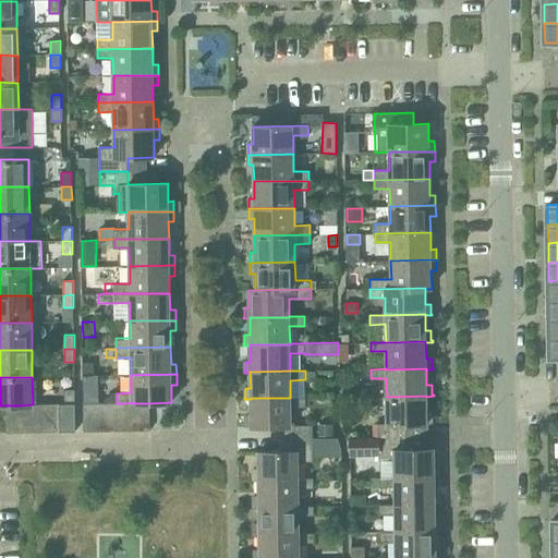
[(65,389),(65,403),(75,403),(75,389),(65,389)]
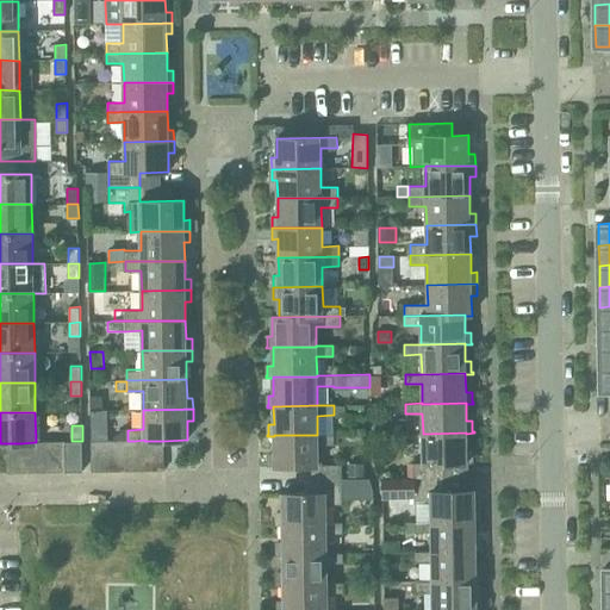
[(414,462),(414,478),(443,478),(443,464),(467,464),(467,462),(474,462),(474,460),(473,460),(473,450),(466,450),(466,434),(466,433),(423,434),(423,433),(405,433),(406,443),(423,443),(423,462),(414,462)]
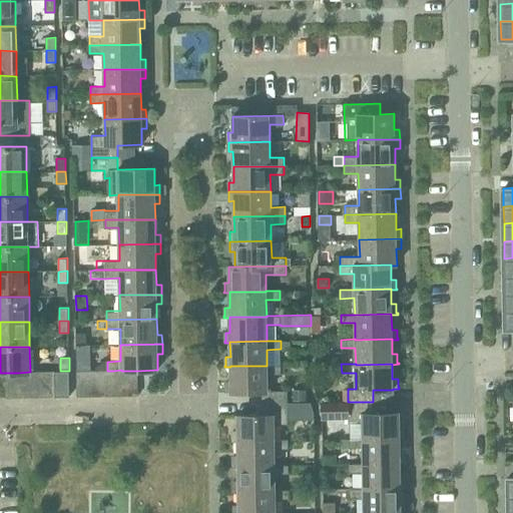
[(263,392),(263,404),(289,403),(288,390),(268,391),(268,374),(282,374),(282,365),(267,366),(230,366),(230,367),(230,382),(226,382),(226,390),(225,390),(225,392),(230,392),(230,393),(263,392)]
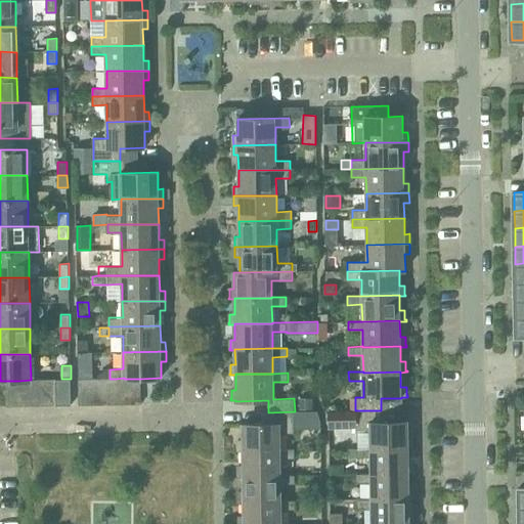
[(124,378),(116,379),(117,404),(128,404),(128,379),(124,379),(124,378)]
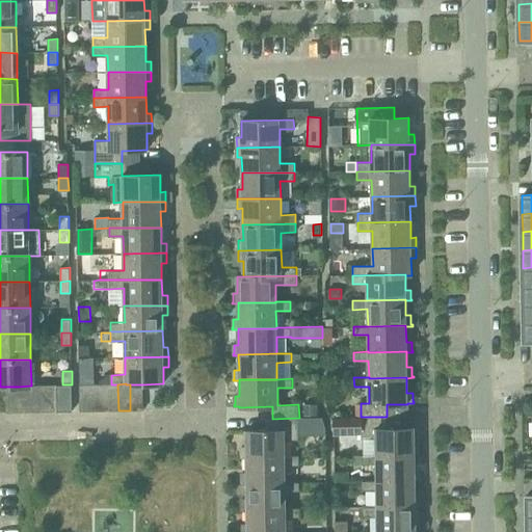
[(62,384),(56,386),(56,411),(72,411),(72,384),(62,384)]
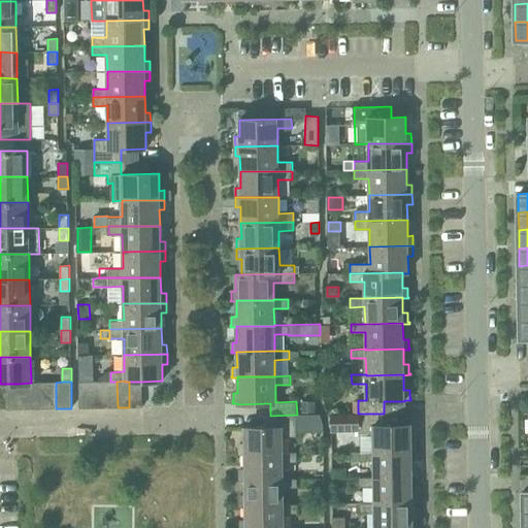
[(93,407),(92,382),(79,382),(79,408),(93,407)]
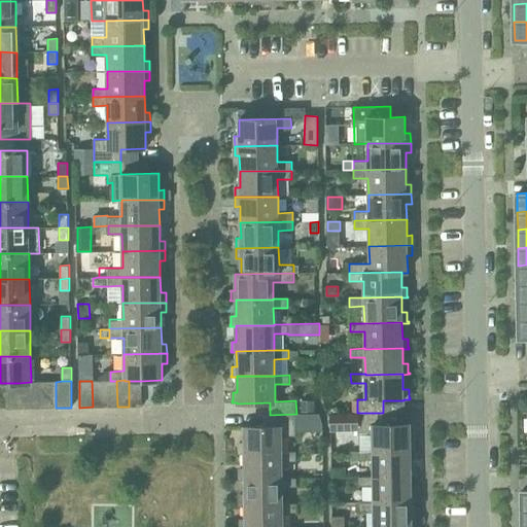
[(104,381),(92,381),(93,407),(105,407),(104,381)]
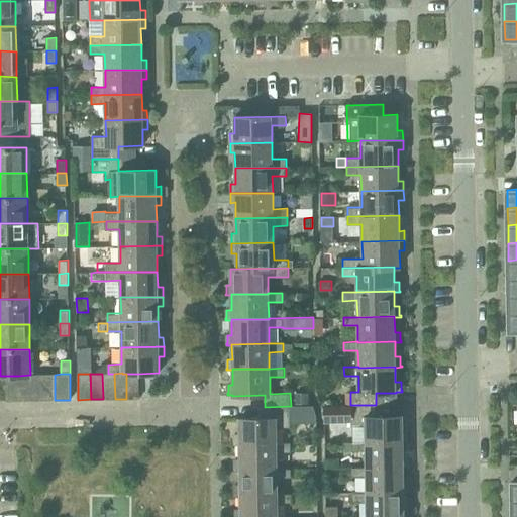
[(108,374),(102,374),(103,399),(115,399),(114,374),(108,374)]
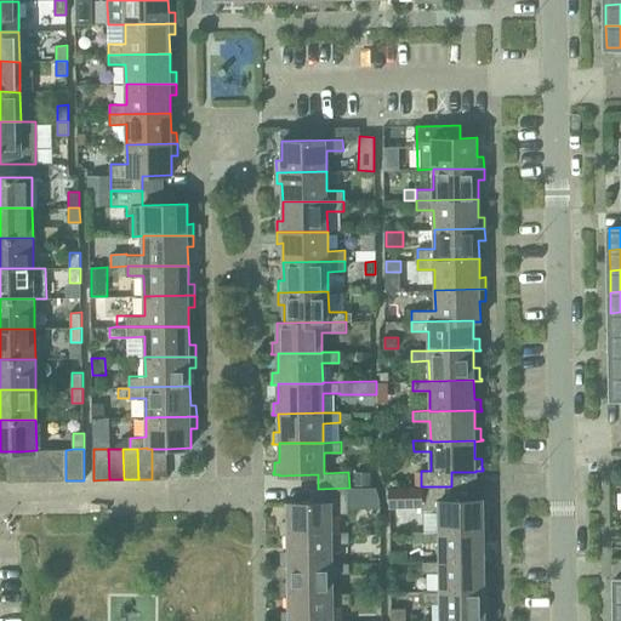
[(166,449),(152,449),(152,479),(167,479),(166,449)]
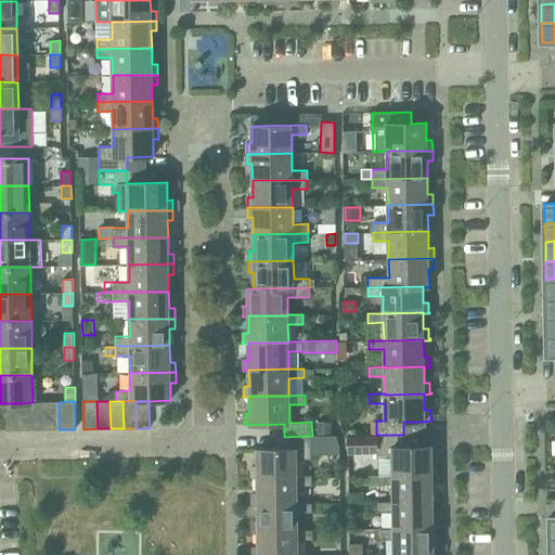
[(33,402),(20,403),(20,430),(33,429),(33,402)]
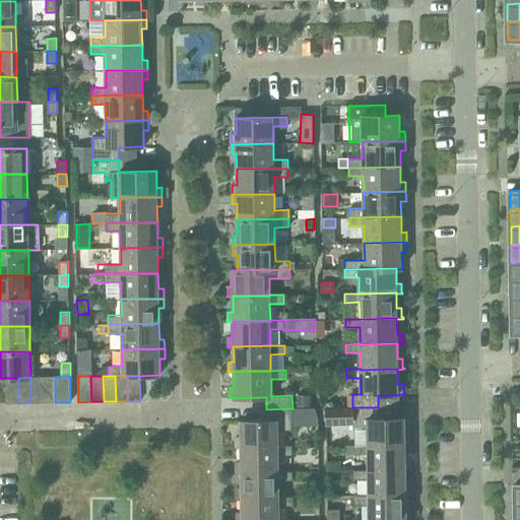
[(30,377),(30,402),(43,402),(43,377),(30,377)]
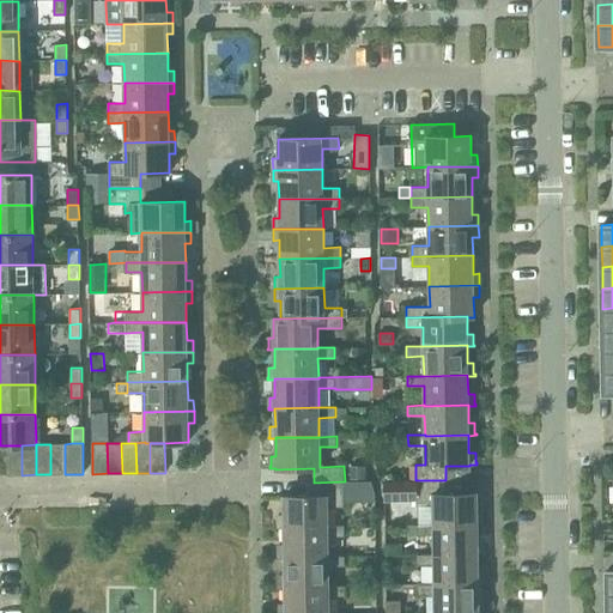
[(65,444),(50,444),(50,474),(65,474),(65,444)]
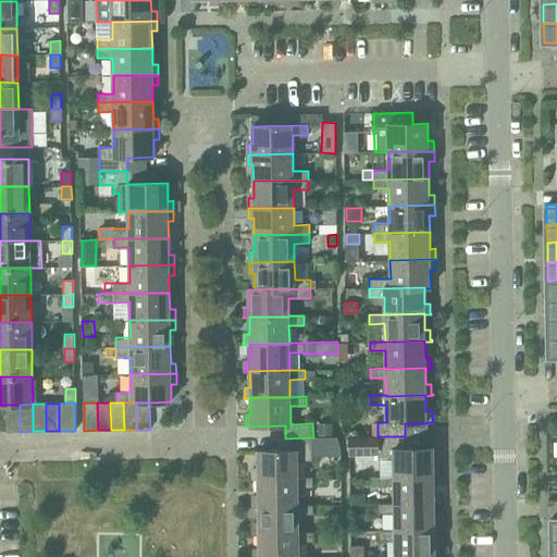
[(20,405),(7,405),(7,432),(20,432),(20,405)]
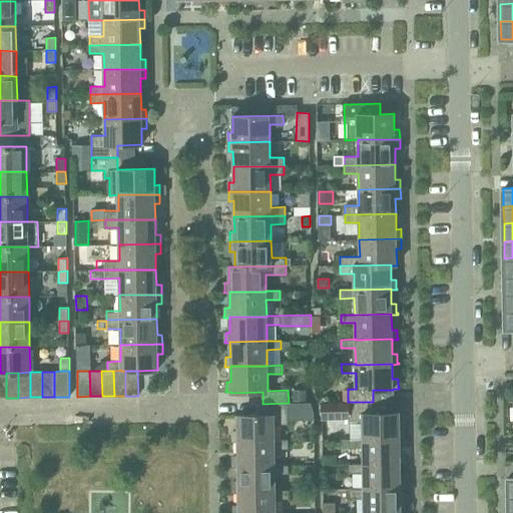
[(307,401),(307,391),(293,391),(293,401),(307,401)]
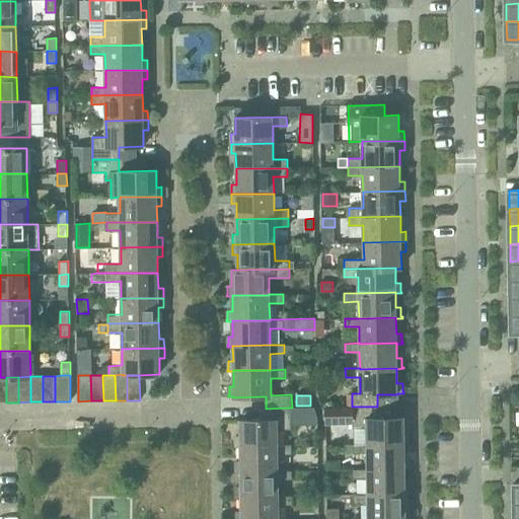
[(352,406),(326,406),(326,422),(352,422),(352,428),(354,428),(354,444),(367,444),(404,444),(410,444),(410,443),(409,443),(409,434),(403,434),(403,418),(378,418),(377,406),(352,406)]
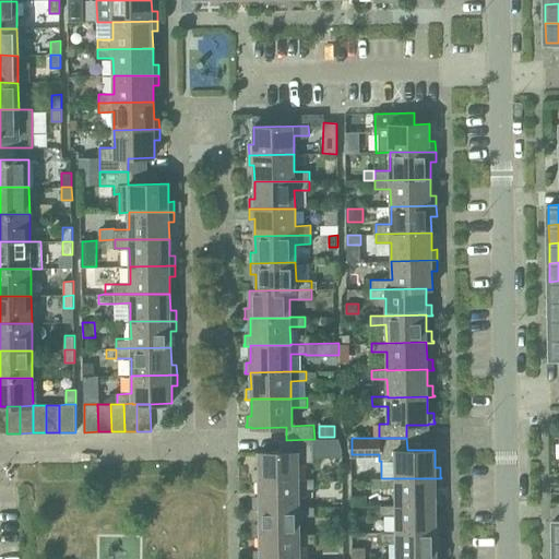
[(252,482),(259,482),(259,480),(299,479),(298,462),(314,462),(314,458),(343,456),(343,450),(339,439),(314,440),(314,439),(286,440),(286,452),(259,452),(259,470),(252,470),(253,479),(251,479),(252,482)]
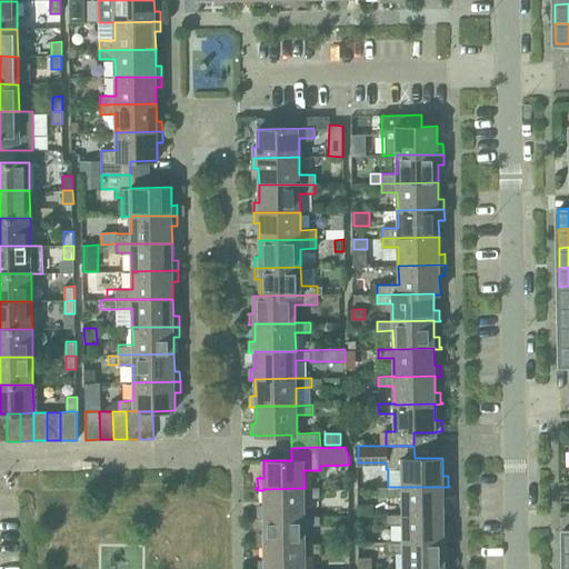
[(388,487),(380,487),(380,497),(402,497),(402,515),(443,513),(443,515),(449,515),(449,513),(448,513),(448,503),(443,503),(443,487),(402,487),(388,487)]
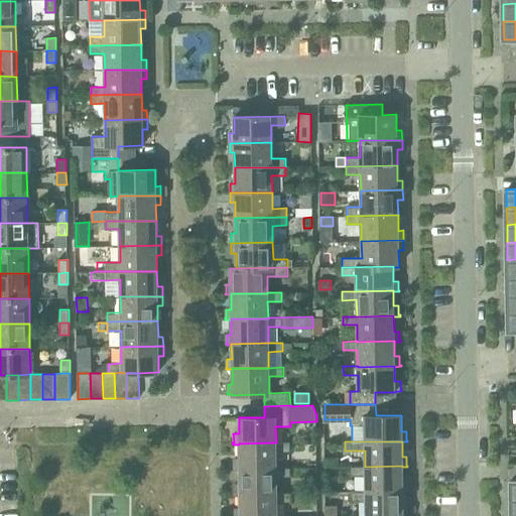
[(233,470),(239,470),(239,469),(276,468),(276,452),(290,452),(290,442),(276,442),(239,443),(239,444),(239,459),(234,460),(234,468),(233,468),(233,470)]
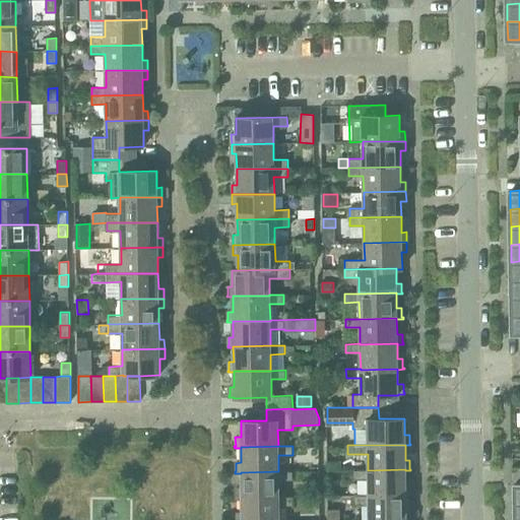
[(342,470),(342,462),(327,462),(327,470),(342,470)]
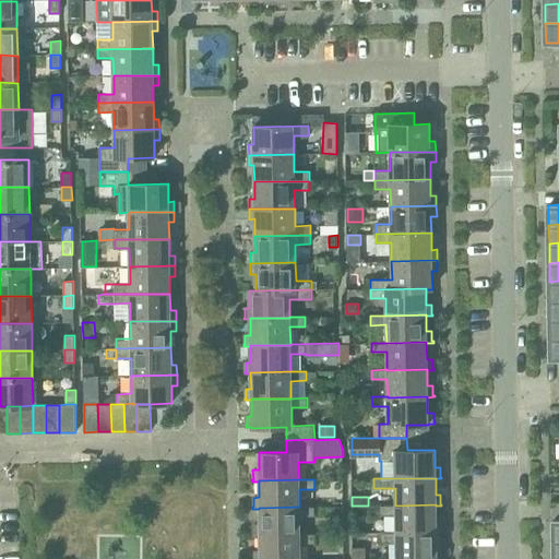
[(395,514),(395,532),(395,533),(436,532),(436,533),(442,533),(442,532),(441,531),(441,521),(436,521),(436,506),(436,504),(395,506),(380,506),(380,515),(395,514)]
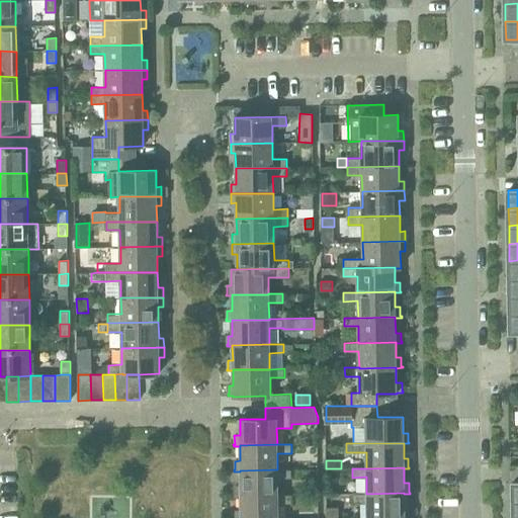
[(351,468),(341,469),(341,477),(352,477),(351,468)]
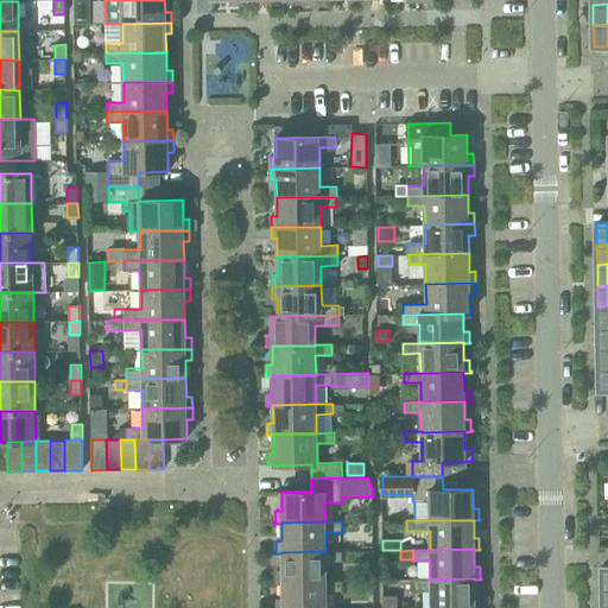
[(274,582),(283,582),(327,581),(327,580),(325,561),(343,561),(343,551),(325,551),(282,552),(282,553),(283,570),(276,570),(277,581),(274,581),(274,582)]
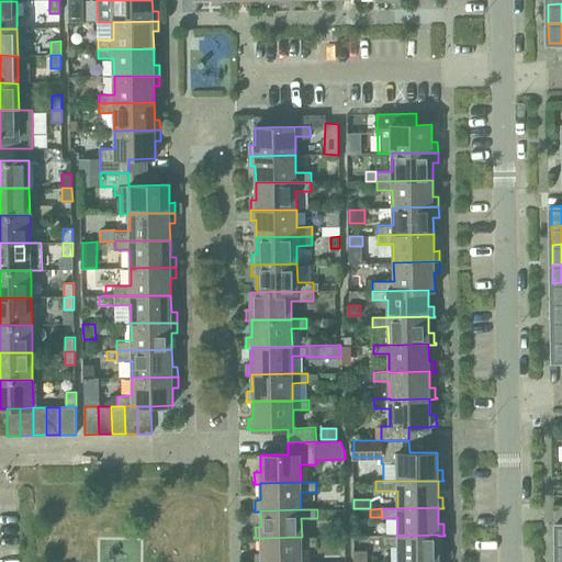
[(345,509),(335,509),(335,519),(345,519),(345,509)]
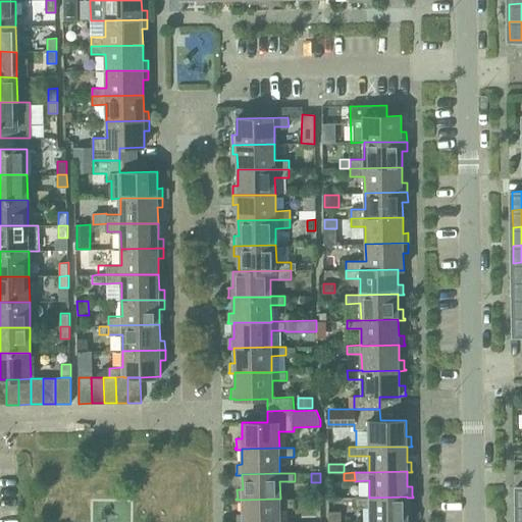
[(370,506),(369,521),(413,521),(412,521),(412,512),(408,512),(407,498),(407,497),(369,498),(369,497),(355,498),(355,506),(370,506)]
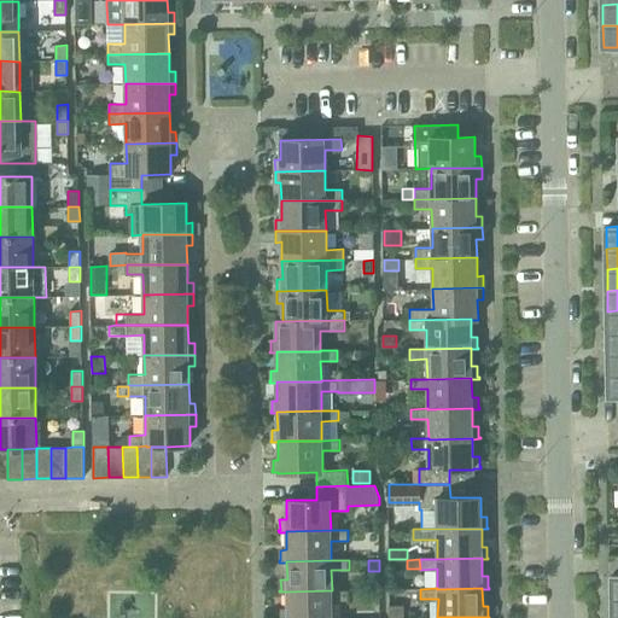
[(331,617),(332,601),(349,601),(349,589),(332,589),(332,590),(287,592),(287,610),(281,610),(280,617),(331,617)]
